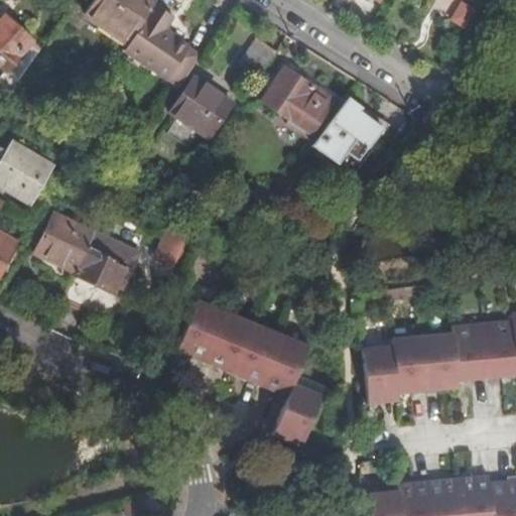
[(88,0),(83,7),(127,38),(153,0),(88,0)]
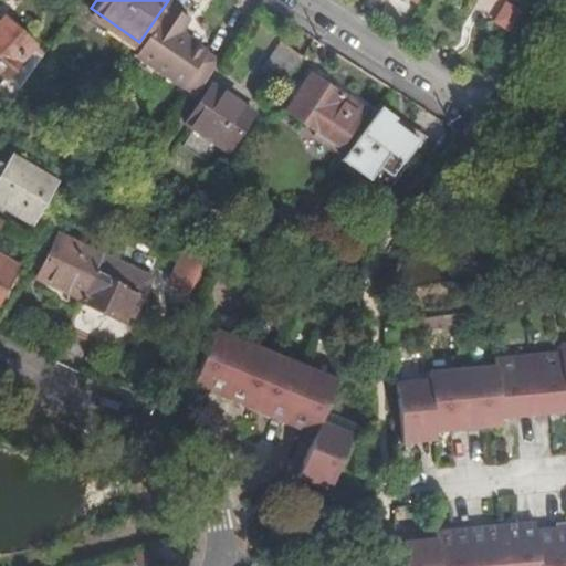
[(190,14),(170,0),(168,0),(139,42),(136,46),(198,92),(221,58),(181,29),(190,14)]
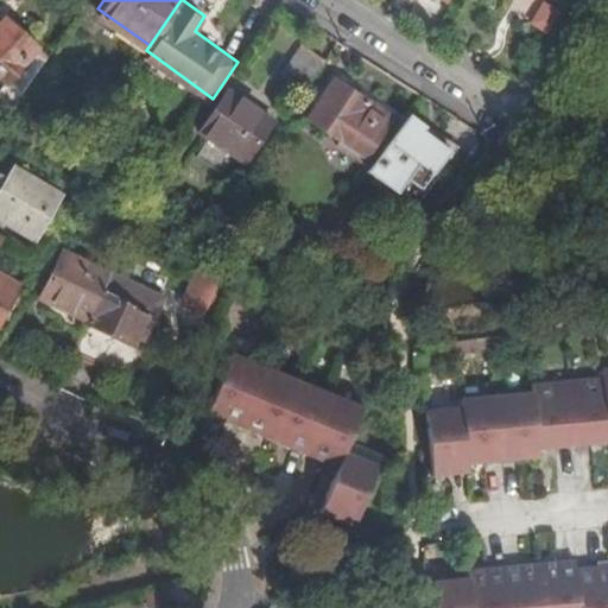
[(0,115),(4,119),(44,59),(2,23),(0,25),(0,81),(2,83),(0,86),(0,115)]
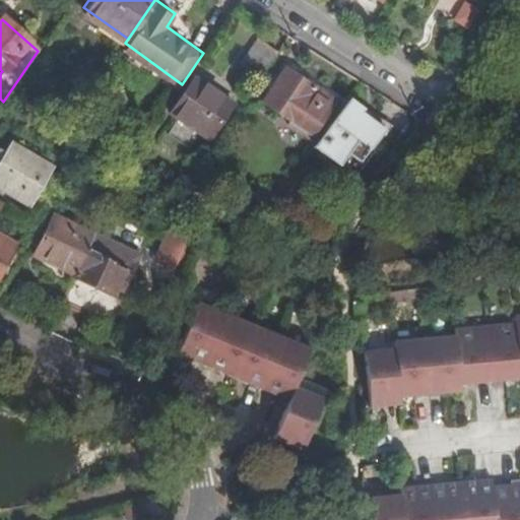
[(243,61),(261,74),(279,49),(260,37),(243,61)]
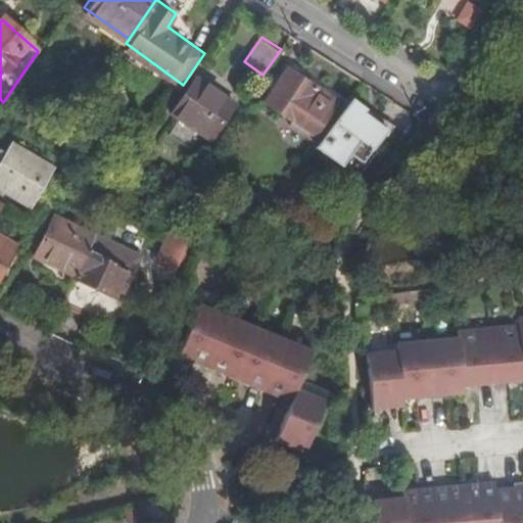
[(293,119),(291,123),(312,136),(339,95),(319,82),(318,84),(291,65),(268,100),(293,119)]
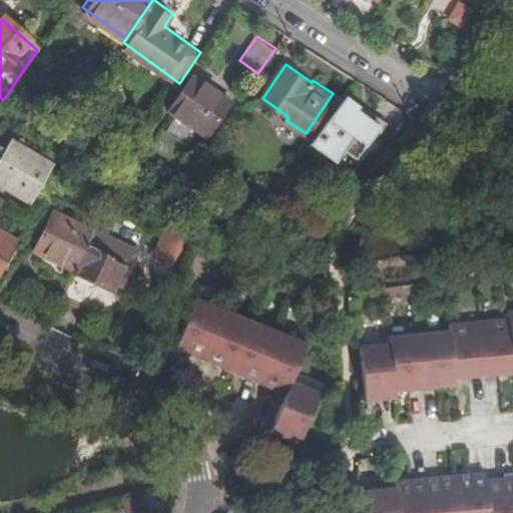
[(206,134),(230,100),(193,74),(169,109),(206,134)]
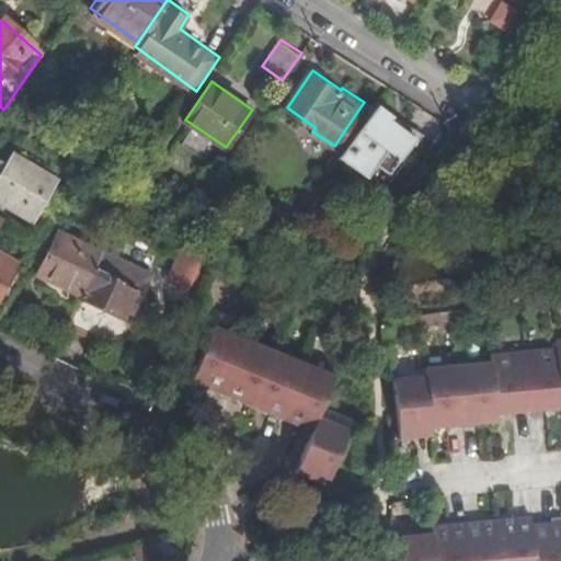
[(423,136),(378,105),(338,159),(384,193),(423,136)]
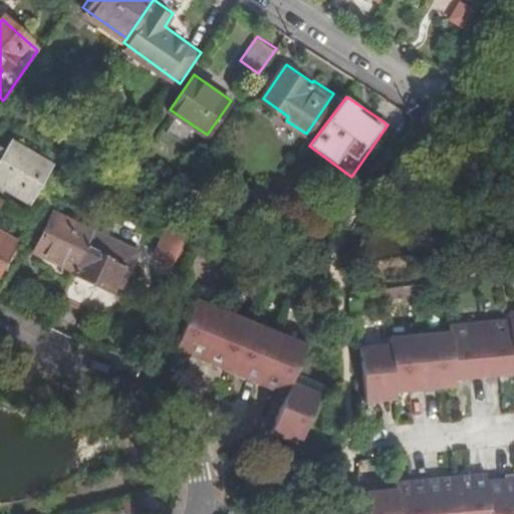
[(10,141),(0,157),(0,185),(31,204),(52,167),(10,141)]
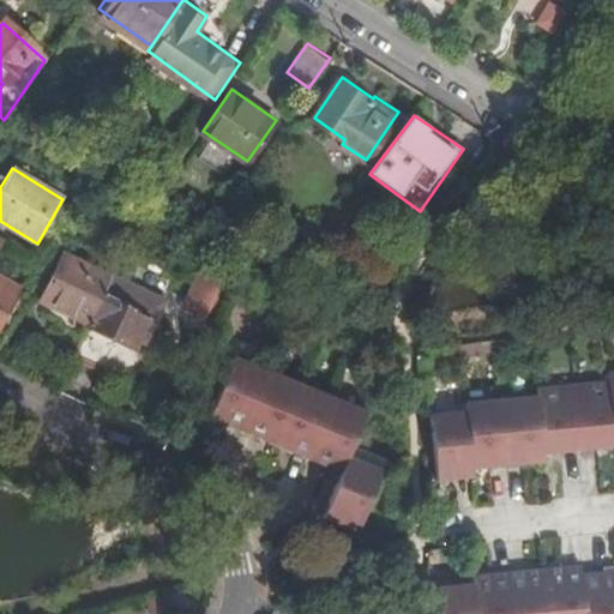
[(40,305),(86,327),(100,299),(109,277),(61,256),(40,305)]
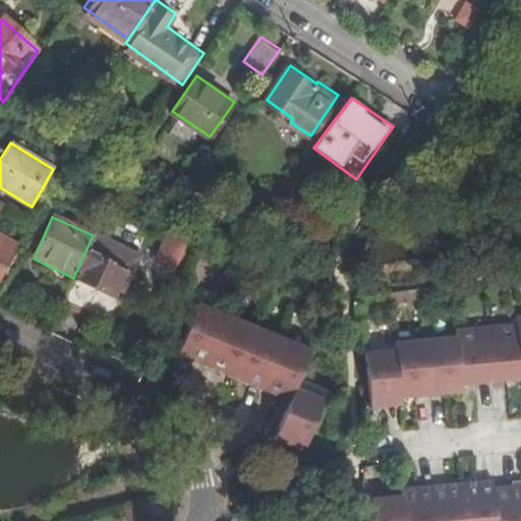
[(0,234),(0,283),(20,248),(3,239),(4,237),(0,234)]
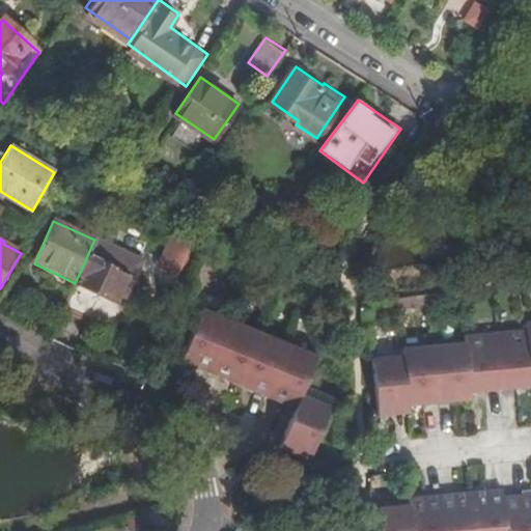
[(163,282),(179,289),(196,248),(180,241),(163,282)]
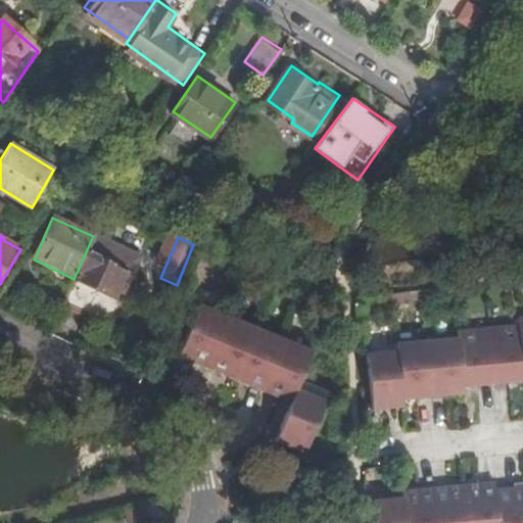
[(85,254),(74,279),(61,305),(88,318),(100,292),(113,299),(120,286),(126,289),(132,277),(85,254)]
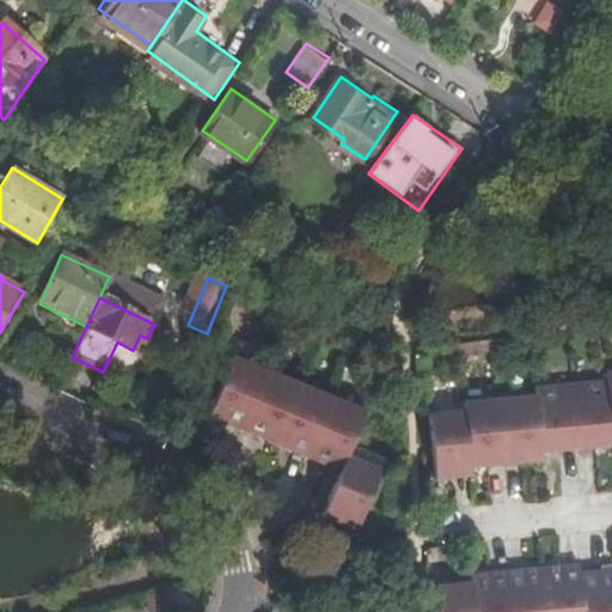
[(337,476),(320,519),(354,533),(367,502),(383,464),(349,450),(362,416),(232,362),(206,423),(337,476)]
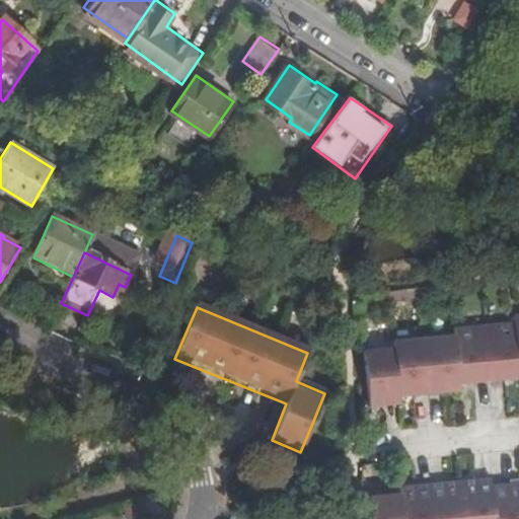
[(518,315),(515,316),(515,323),(486,326),(454,329),(453,337),(393,342),(394,350),(363,353),(366,384),(369,411),(400,406),(399,399),(420,397),(448,394),(460,392),(460,386),(479,384),(508,381),(518,379),(518,315)]
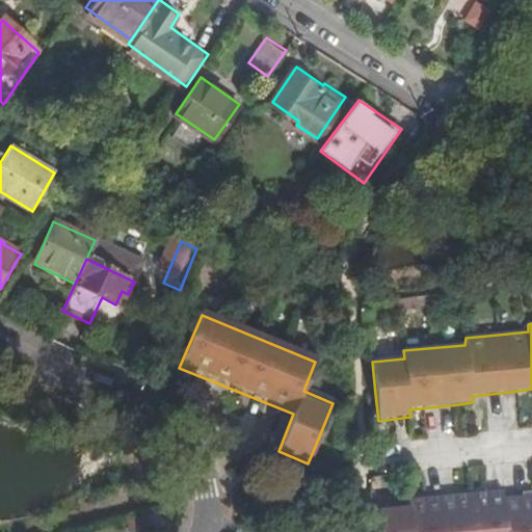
[(308,463),(278,451),(278,453),(308,466),(308,463)]
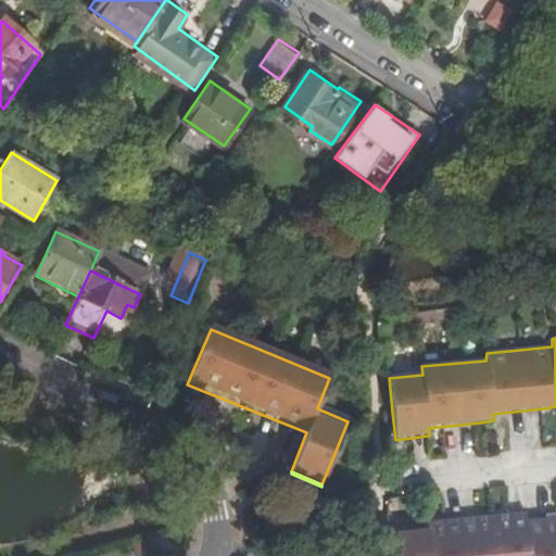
[(397,555),(396,555),(555,555),(555,515),(545,517),(526,518),(525,512),(508,513),(476,516),(444,519),(426,520),(426,528),(395,532),(397,555)]
